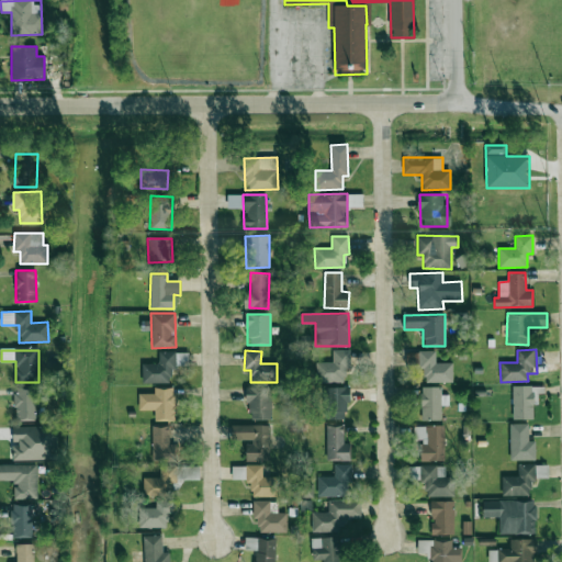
[(316,363),(316,382),(344,382),(344,373),(350,373),(350,350),(333,350),(333,362),(316,363)]
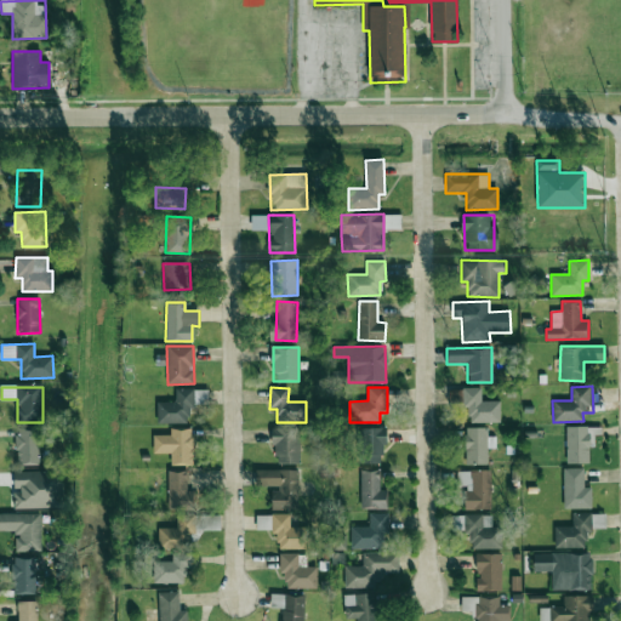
[(157,423),(189,423),(189,408),(194,408),(194,388),(175,388),(176,402),(157,402),(157,423)]
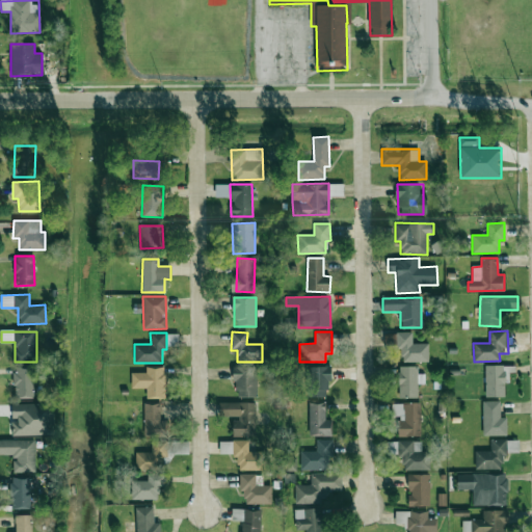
[(402,362),(429,362),(428,343),(413,344),(413,333),(384,334),(386,347),(401,346),(402,362)]
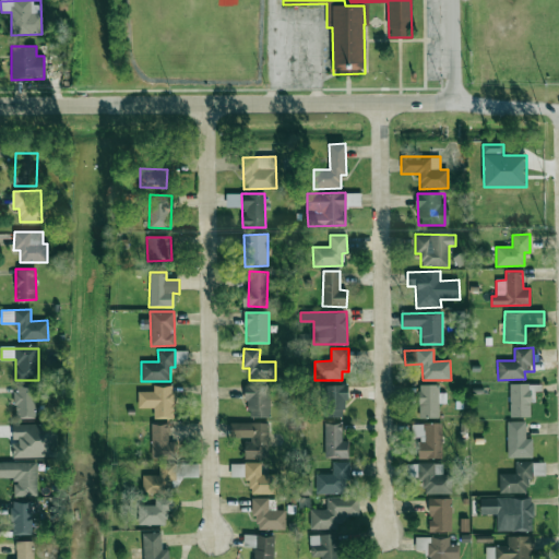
[(530,417),(531,384),(510,383),(510,417),(530,417)]
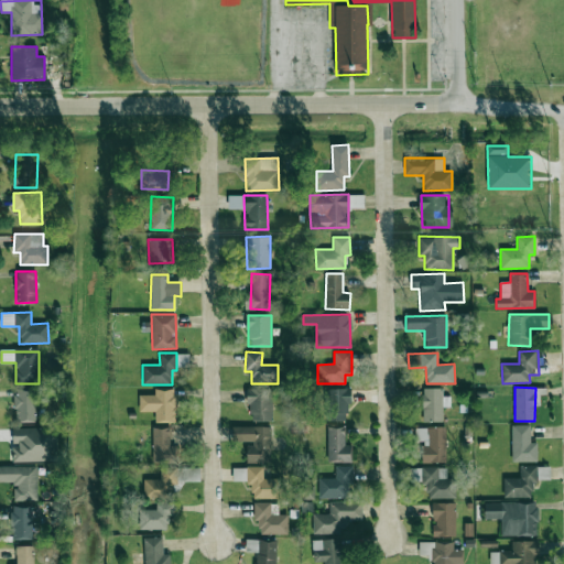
[(272,421),(272,388),(248,389),(248,422),(272,421)]
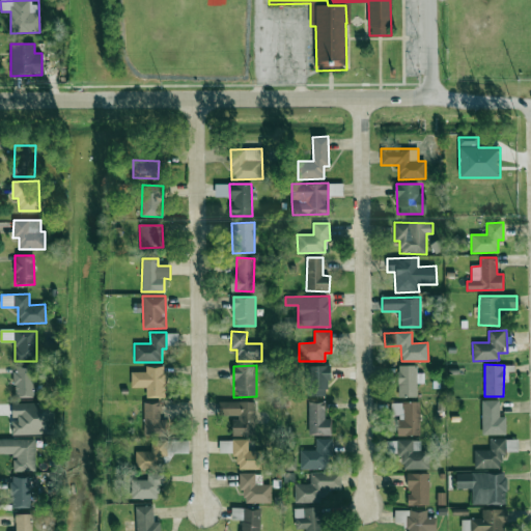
[(417,366),(398,365),(397,397),(417,397),(417,366)]
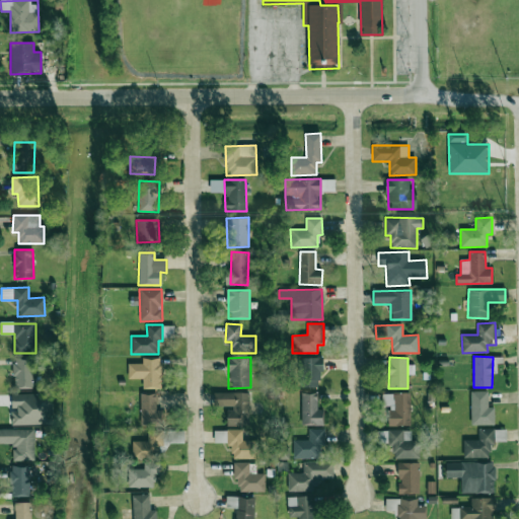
[(128,364),(128,379),(142,378),(143,389),(161,388),(160,358),(142,359),(142,363),(128,364)]
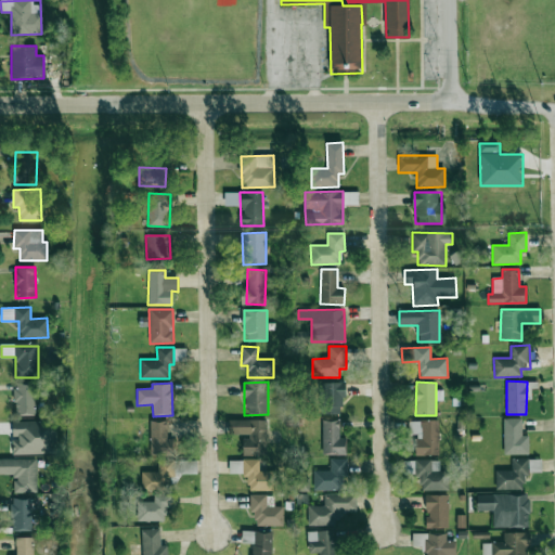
[(343,383),(319,383),(319,414),(344,414),(343,383)]
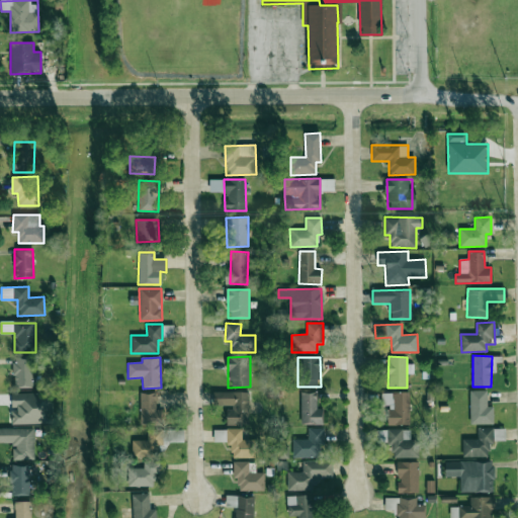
[(32,358),(13,358),(13,387),(33,387),(32,358)]
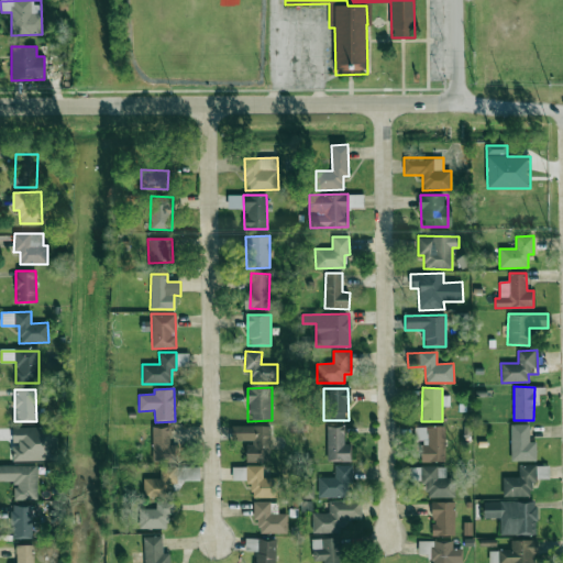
[(530,442),(529,423),(510,424),(511,462),(536,461),(536,442),(530,442)]
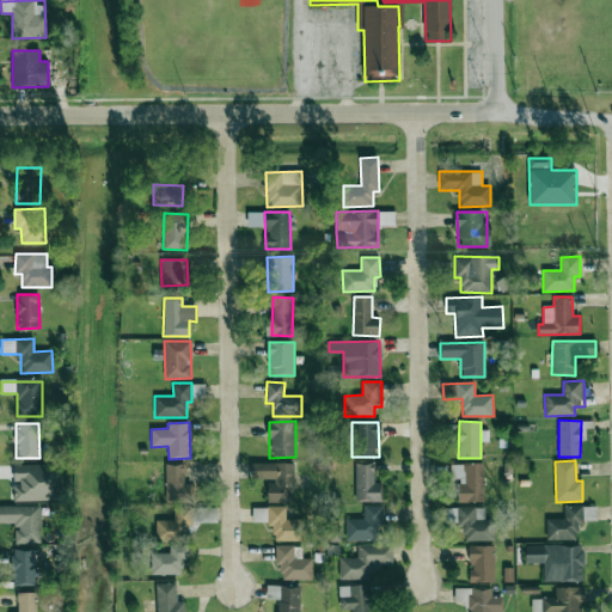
[(294,464),(252,463),(251,479),(268,479),(268,502),(293,502),(294,464)]
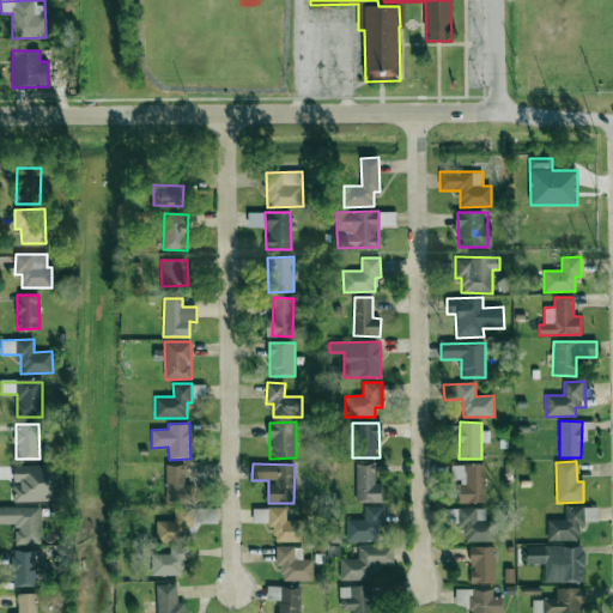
[(13,466),(14,502),(60,502),(59,465),(13,466)]
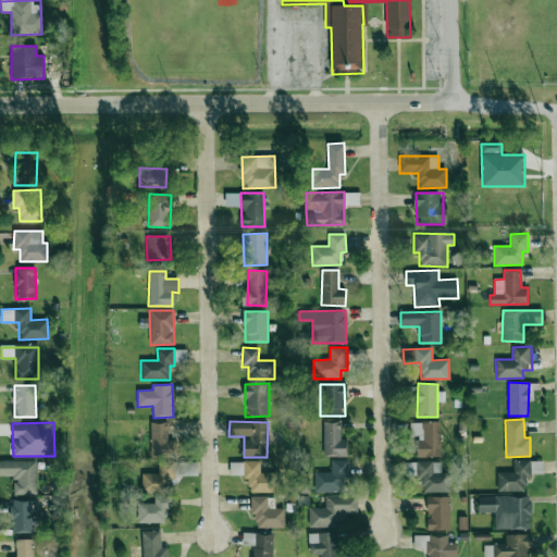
[(323,422),(323,456),(347,456),(347,440),(341,440),(341,422),(323,422)]
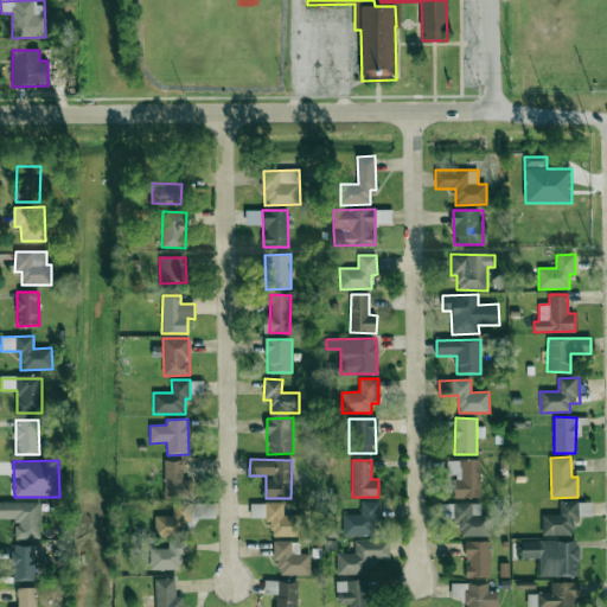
[(479,460),(446,460),(447,474),(454,474),(455,498),(480,498),(479,460)]
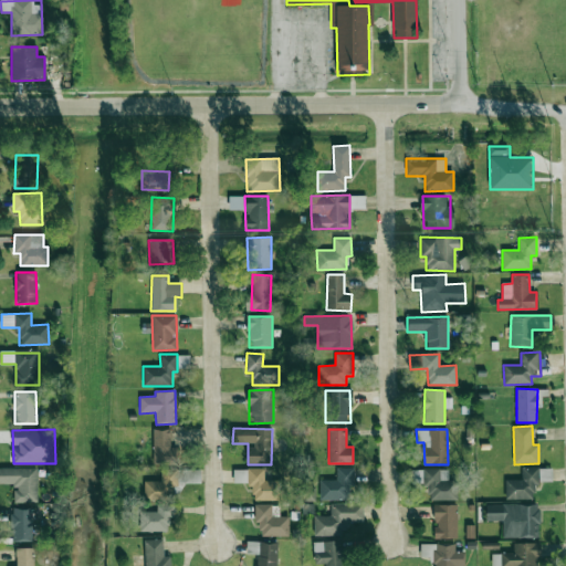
[(154,464),(178,463),(177,447),(170,448),(170,430),(153,430),(154,464)]
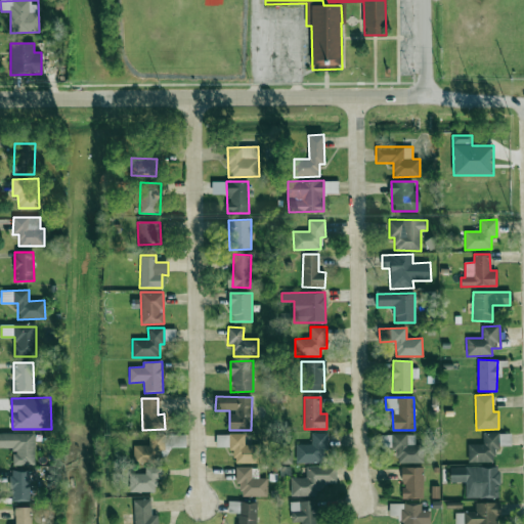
[(13,466),(35,465),(35,433),(0,433),(0,448),(13,448),(13,466)]
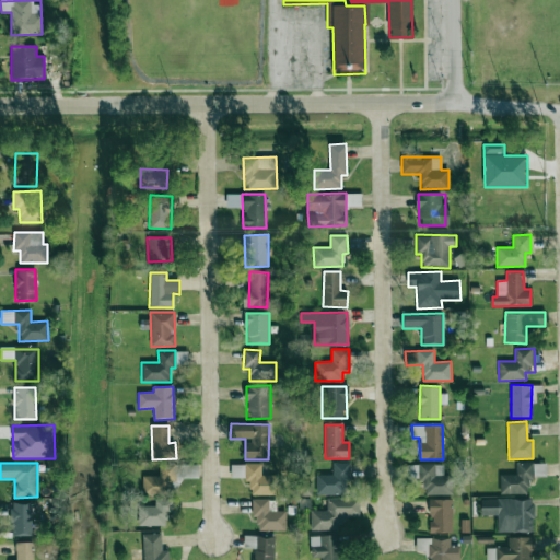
[(176,463),(159,463),(159,476),(142,476),(142,494),(171,493),(171,481),(176,481),(176,463)]
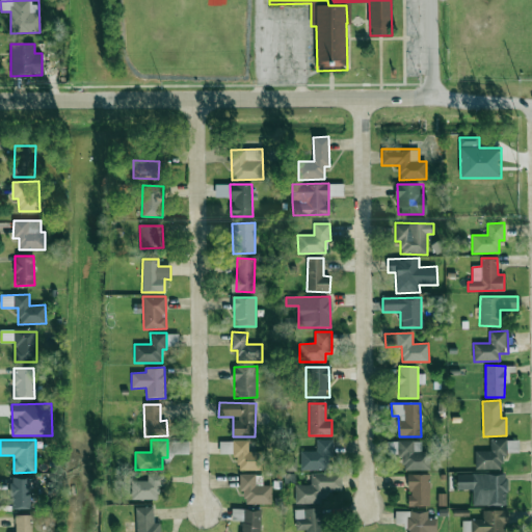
[(300,451),(300,470),(328,470),(328,458),(333,458),(333,440),(316,440),(316,451),(300,451)]
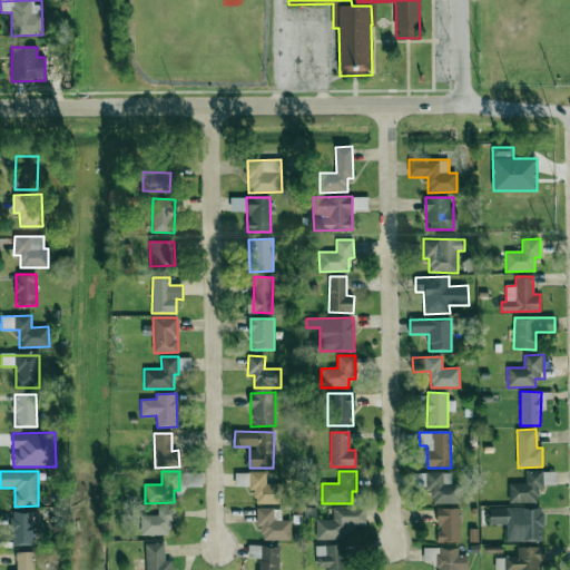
[(284,503),(283,483),(266,484),(266,472),(235,472),(235,488),(255,488),(255,504),(284,503)]
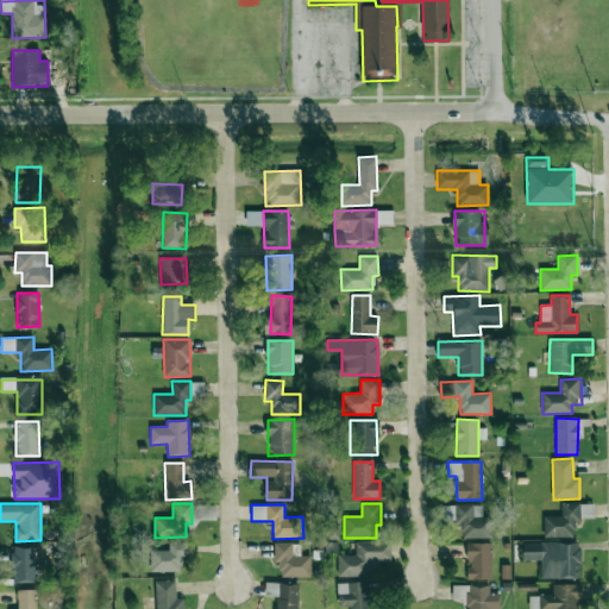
[(462,539),(491,538),(491,516),(482,518),(482,504),(454,506),(456,523),(462,523),(462,539)]
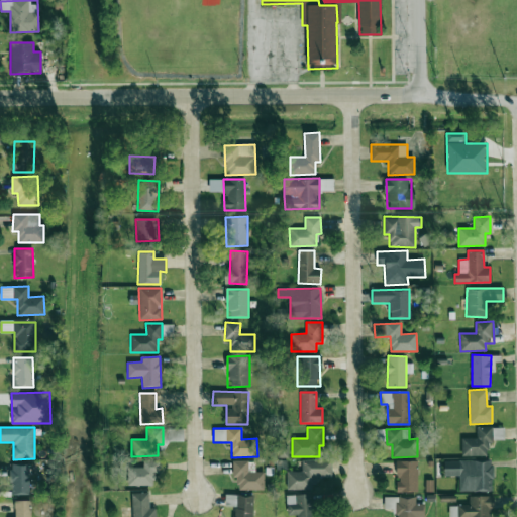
[(287,471),(287,490),(315,489),(315,477),(332,477),(331,459),(302,460),(303,471),(287,471)]
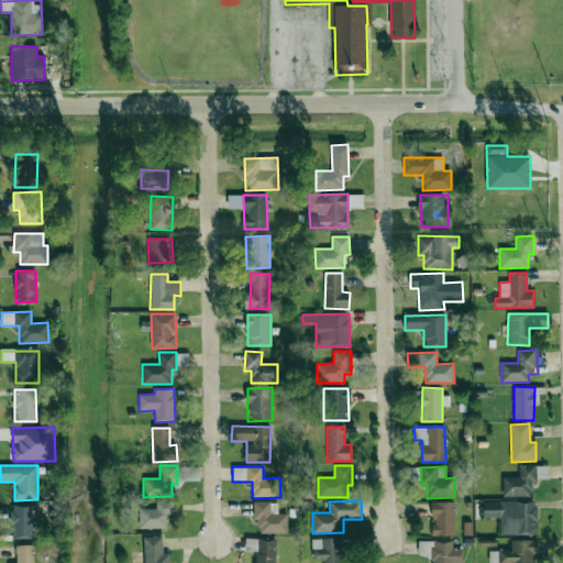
[(139,509),(140,529),(166,528),(166,518),(173,518),(173,501),(155,501),(156,508),(139,509)]
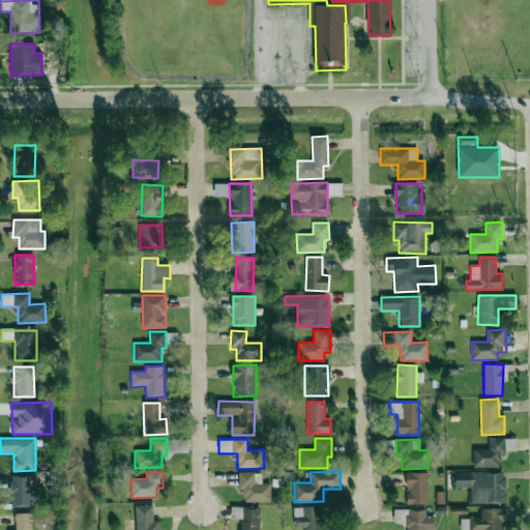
[(255,472),(240,472),(241,502),(271,502),(270,483),(255,483),(255,472)]
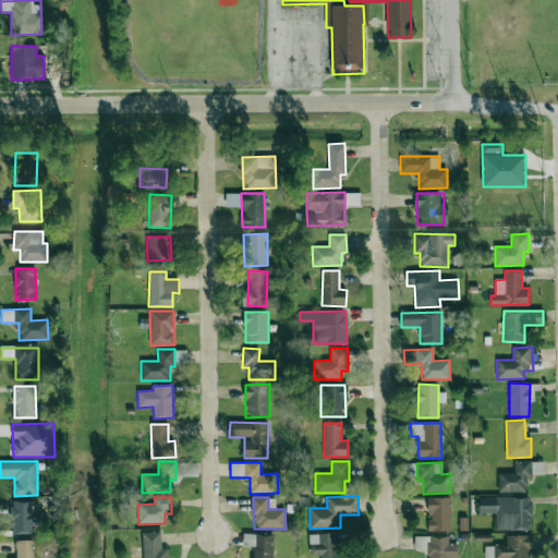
[(450,497),(428,497),(428,531),(450,531),(450,497)]
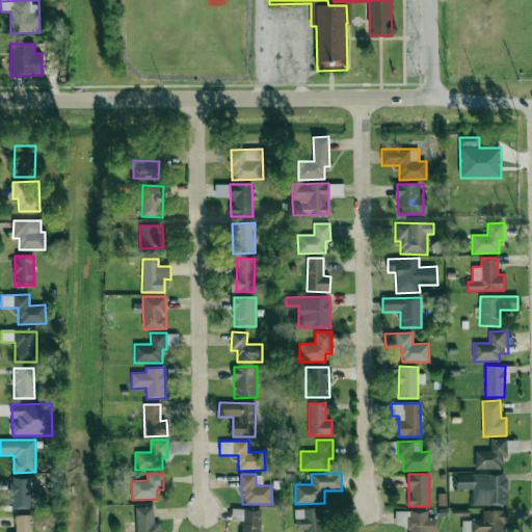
[(472,505),(506,506),(506,474),(457,474),(456,489),(473,489),(472,505)]
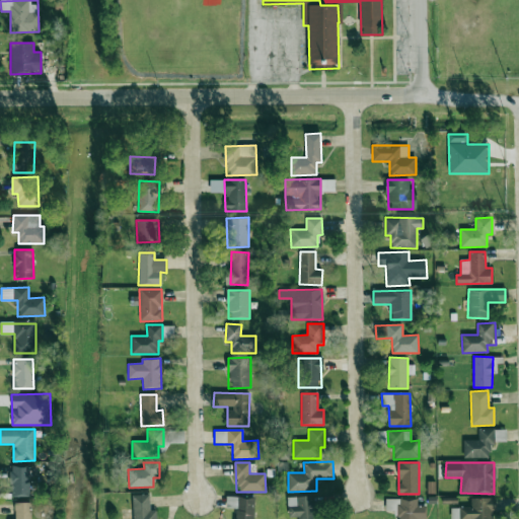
[(30,497),(31,466),(10,466),(9,496),(30,497)]
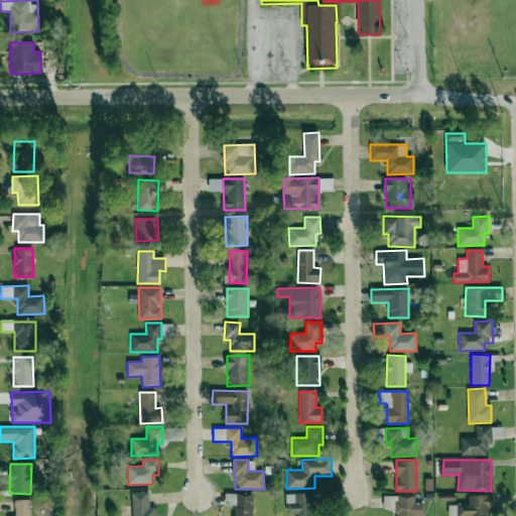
[(149,507),(148,491),(131,492),(132,515),(155,515),(155,507),(149,507)]
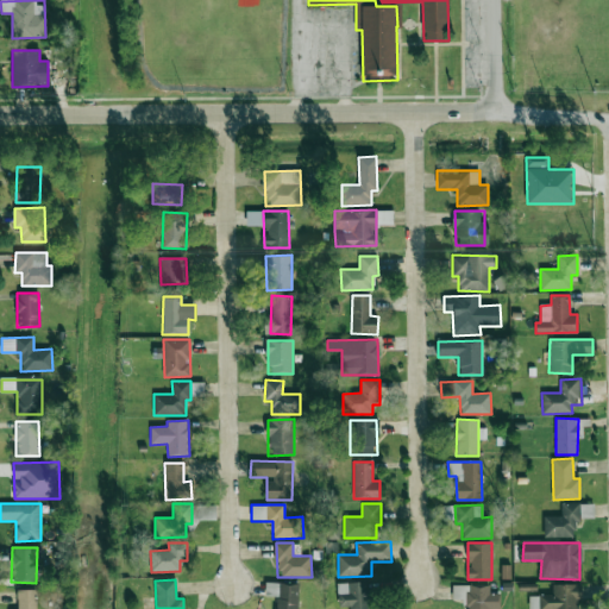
[(338,583),(338,607),(350,607),(350,608),(370,608),(370,582),(338,583)]
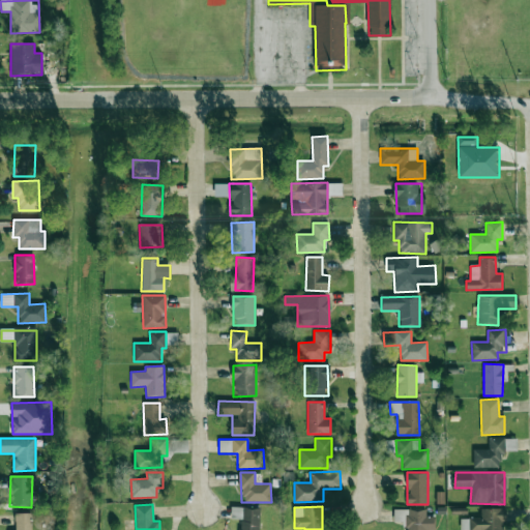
[(259,529),(260,508),(231,507),(231,520),(241,520),(240,529),(259,529)]
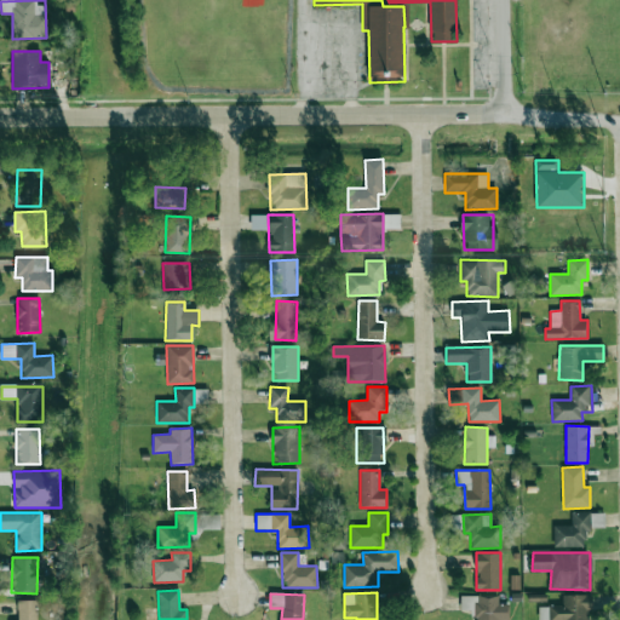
[(590,619),(590,595),(562,595),(562,604),(549,606),(549,619),(590,619)]
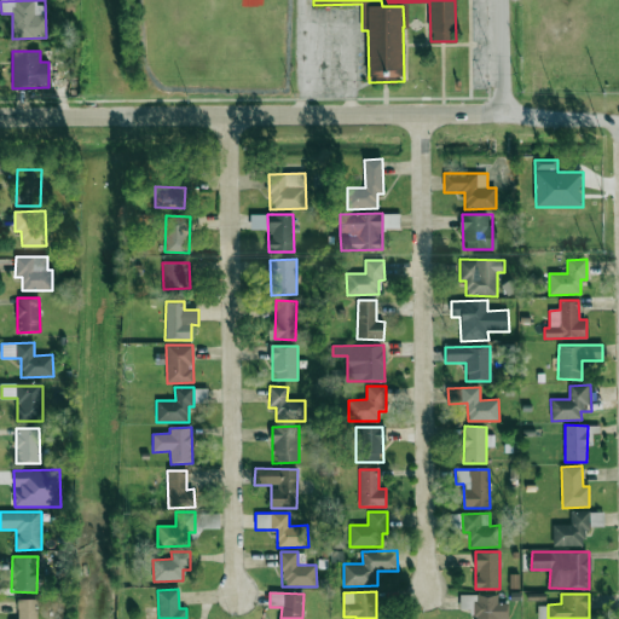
[(497,603),(498,596),(460,595),(460,609),(475,609),(474,618),(507,618),(508,603),(497,603)]
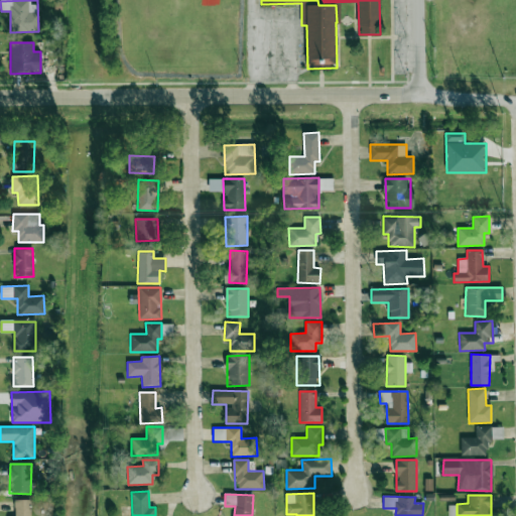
[(30,515),(30,499),(14,500),(14,515),(30,515)]
